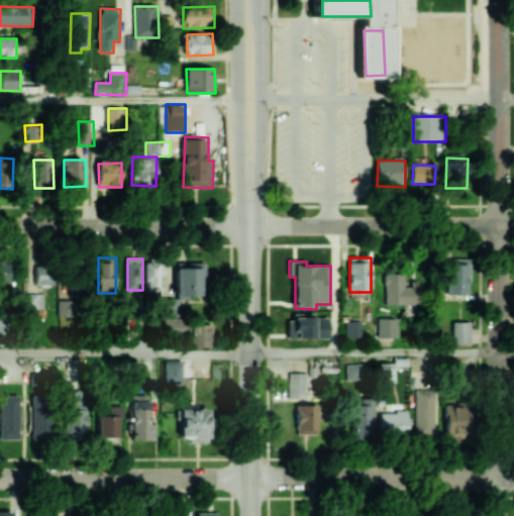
[(12,263),(0,263),(0,289),(13,289),(12,263)]
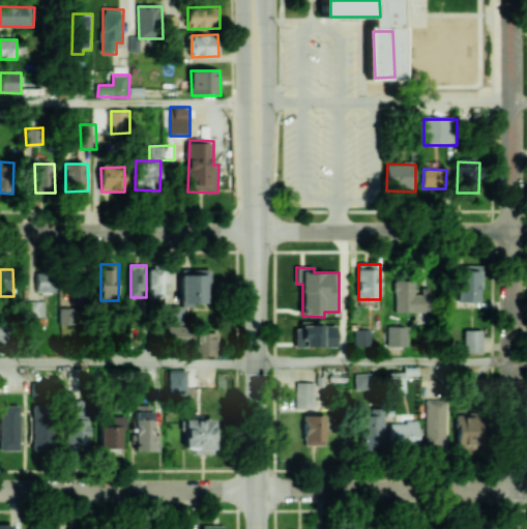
[(166,269),(151,270),(152,297),(167,297),(166,269)]
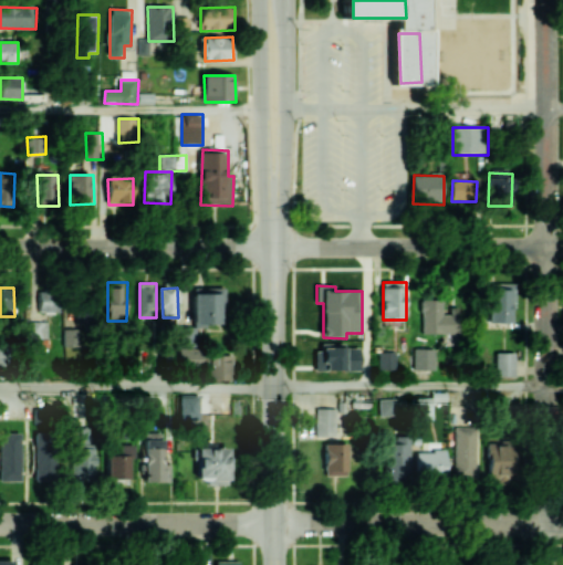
[(194,325),(221,324),(221,307),(226,307),(226,289),(194,289),(194,325)]
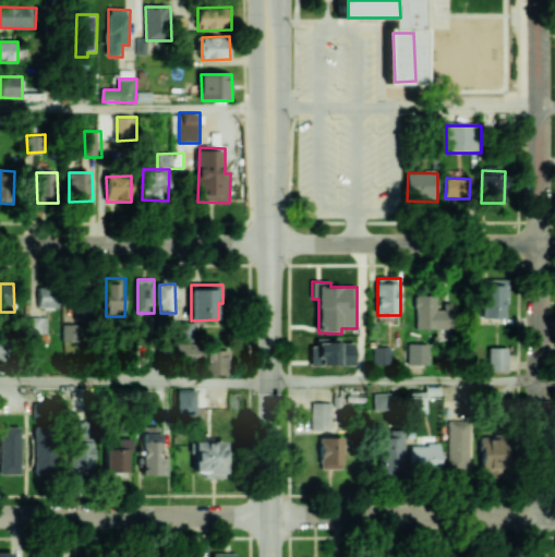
[(481,319),(504,318),(503,286),(480,286),(481,319)]
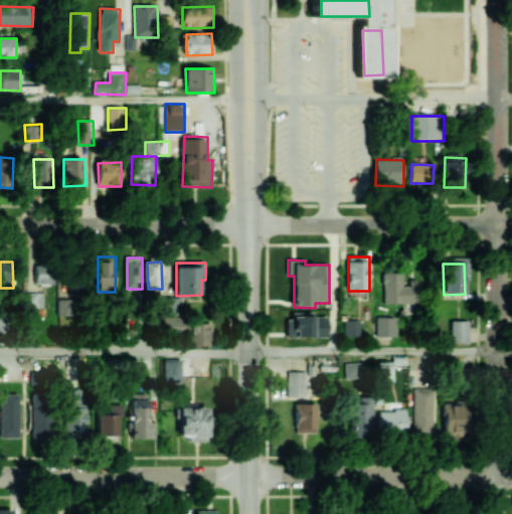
[(36,285),(53,286),(54,267),(37,266),(36,285)]
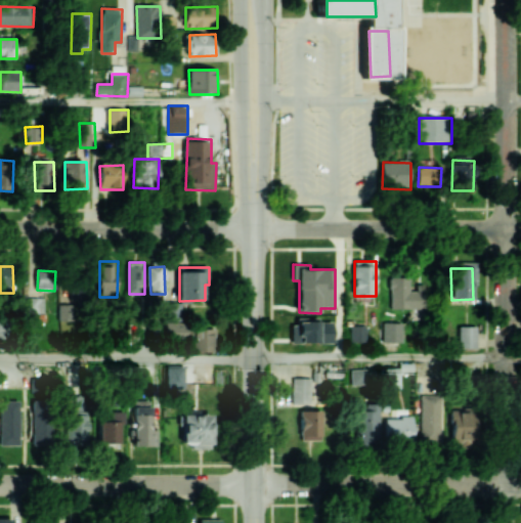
[(70,300),(90,299),(89,271),(69,271),(70,300)]
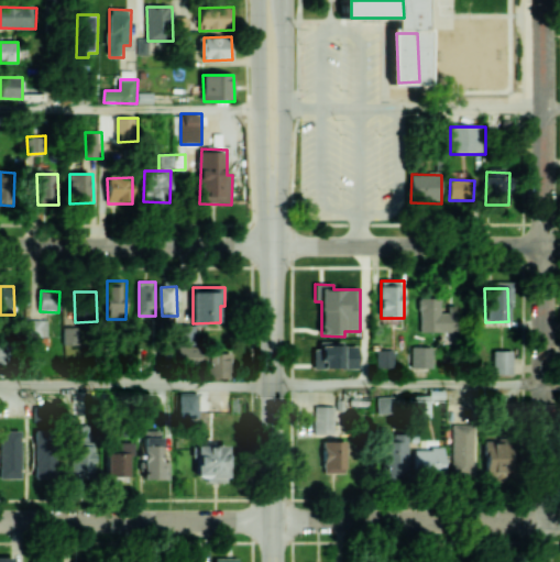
[(419,300),(421,333),(459,332),(458,315),(442,315),(441,299),(419,300)]
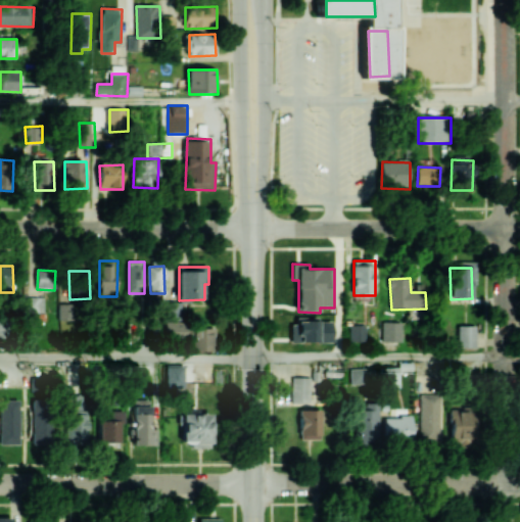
[(47,313),(47,297),(27,298),(28,314),(47,313)]
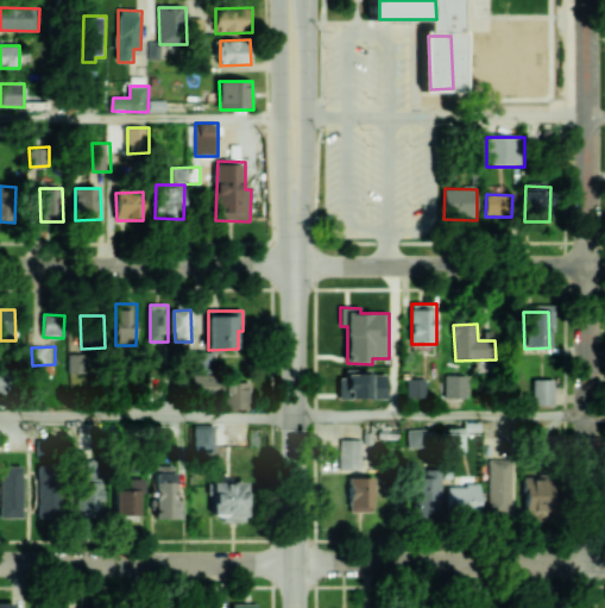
[(193,373),(212,374),(213,353),(193,352),(193,373)]
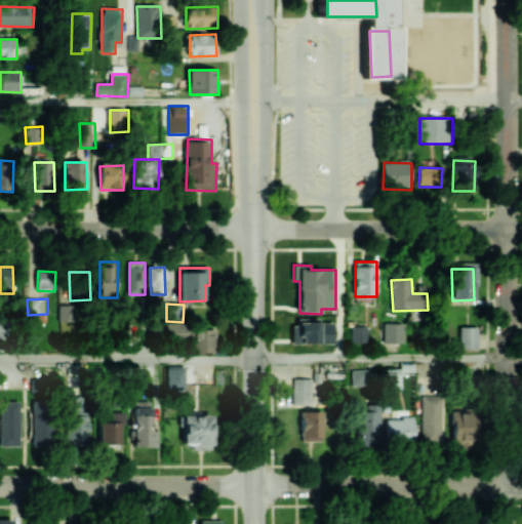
[(61,322),(75,322),(75,306),(62,306),(61,322)]
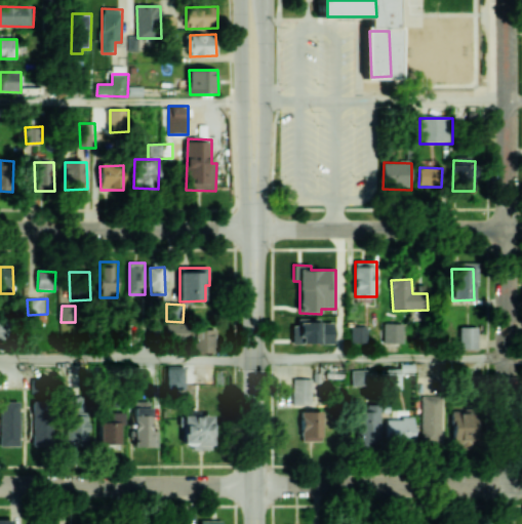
[(322,319),(295,320),(295,345),(334,344),(334,323),(322,323),(322,319)]
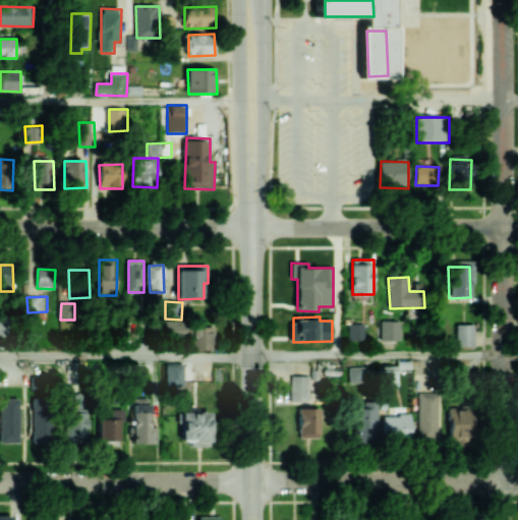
[(164,339),(185,338),(184,322),(164,322),(164,339)]
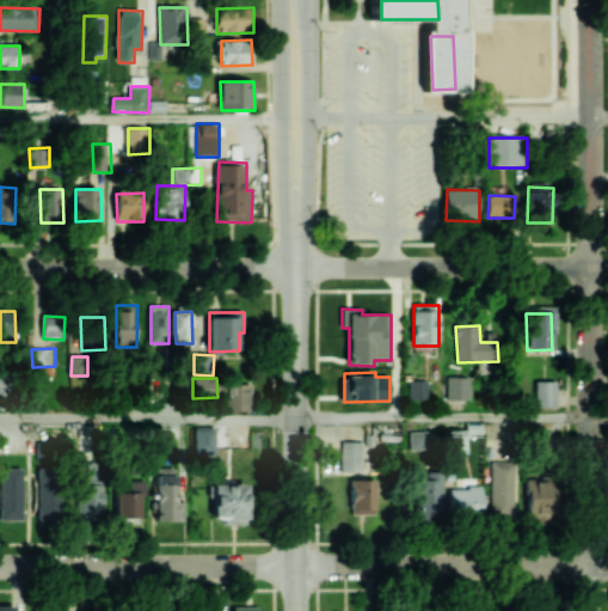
[(227,382),(226,411),(252,411),(252,383),(227,382)]
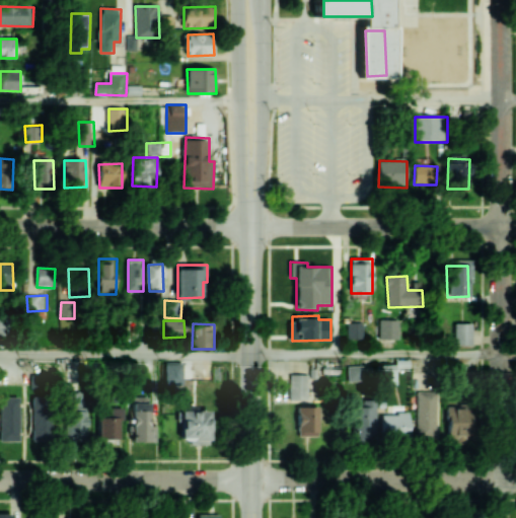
[(348,340),(364,340),(365,323),(349,323),(348,340)]
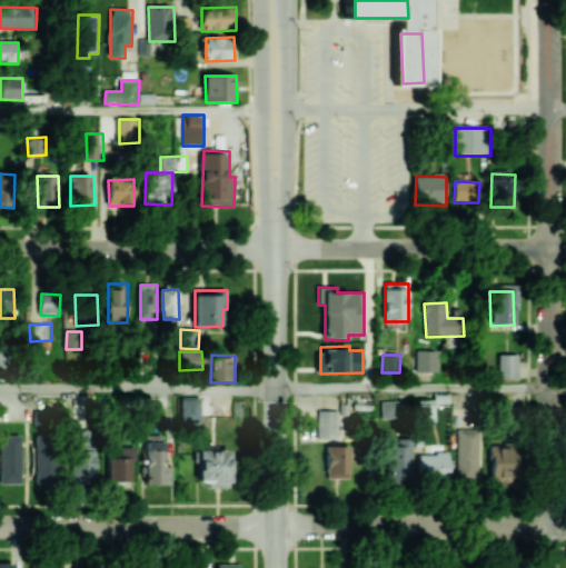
[(519,355),(500,355),(500,379),(519,379),(519,355)]
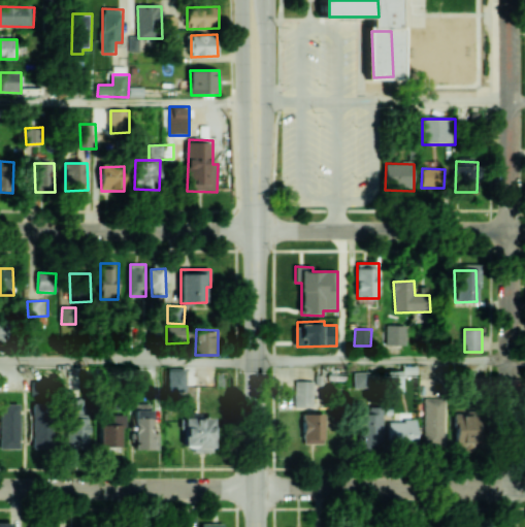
[(181,389),(181,370),(164,370),(164,389),(181,389)]
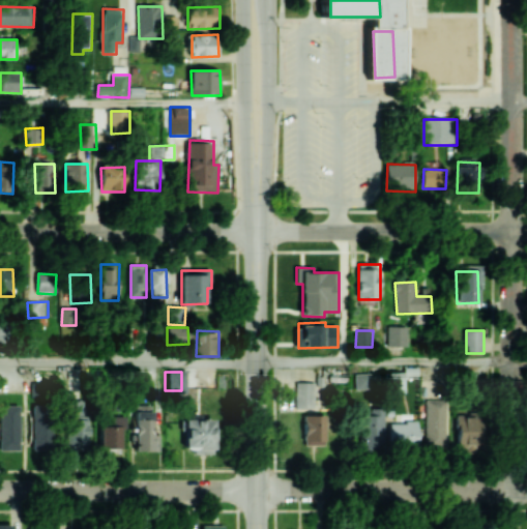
[(407,373),(389,373),(389,393),(406,393),(407,373)]
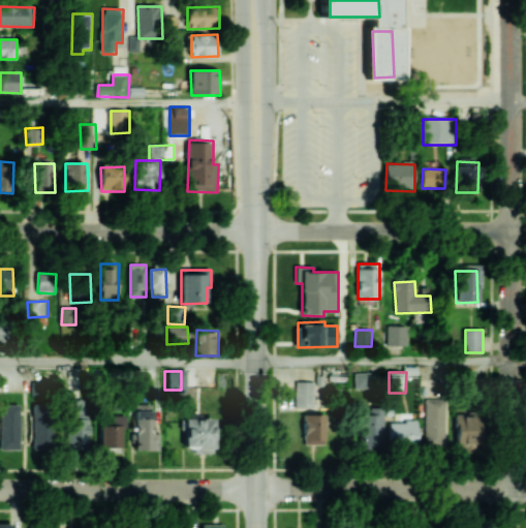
[(372,373),(356,373),(356,390),(372,390),(372,373)]
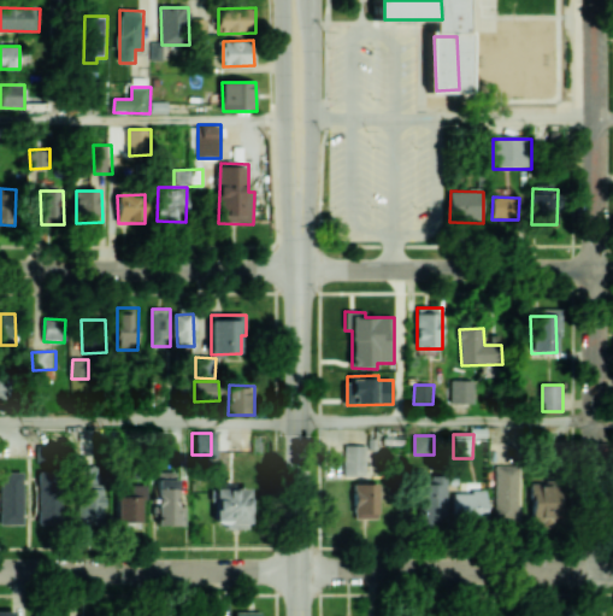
[(39,446),(40,464),(68,464),(68,446),(39,446)]
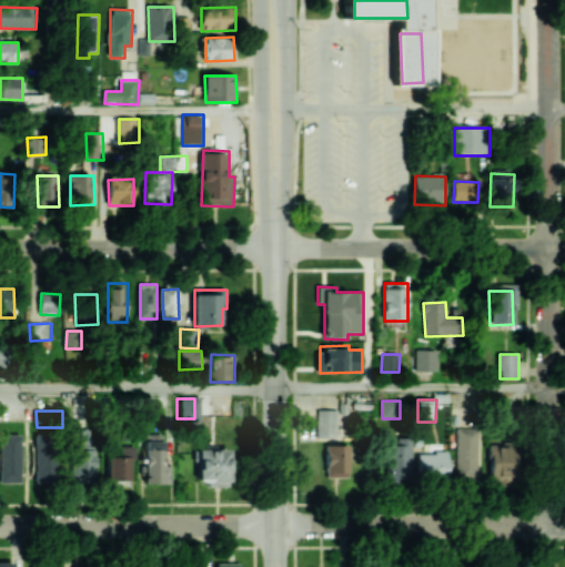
[(320,439),(340,439),(340,411),(320,411),(320,439)]
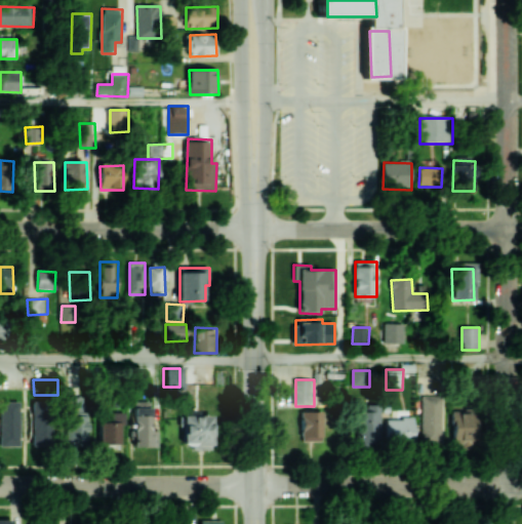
[(89,415),(84,415),(84,396),(69,396),(68,445),(88,446),(89,415)]
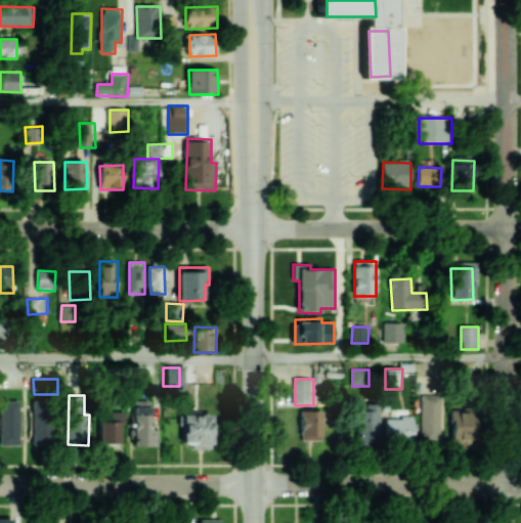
[(422,442),(442,443),(443,396),(423,395),(422,442)]
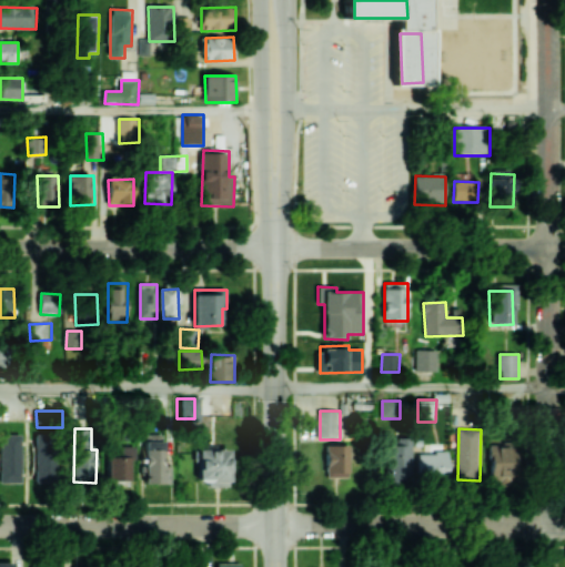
[(0,465),(0,484),(24,484),(22,435),(0,435),(0,465)]
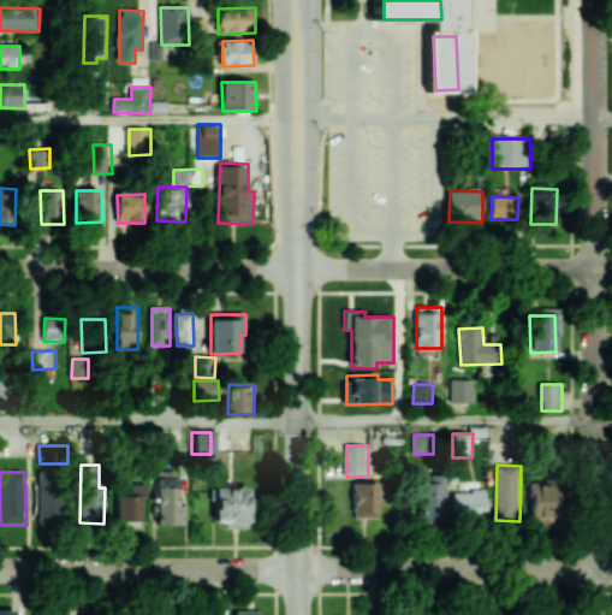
[(39,524),(64,522),(61,472),(37,473),(39,524)]
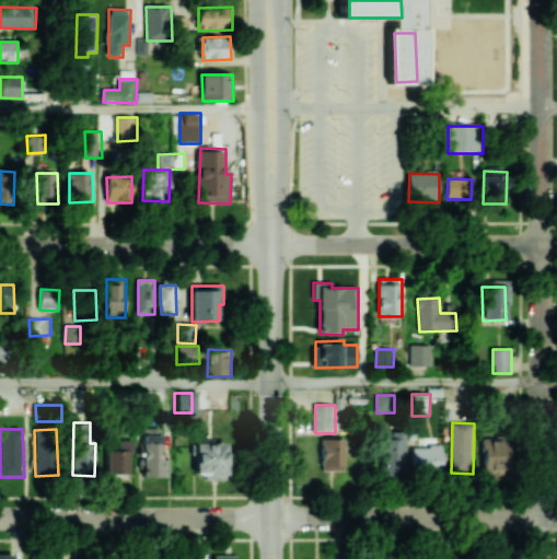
[(170,459),(163,459),(162,429),(143,429),(144,478),(171,478),(170,459)]
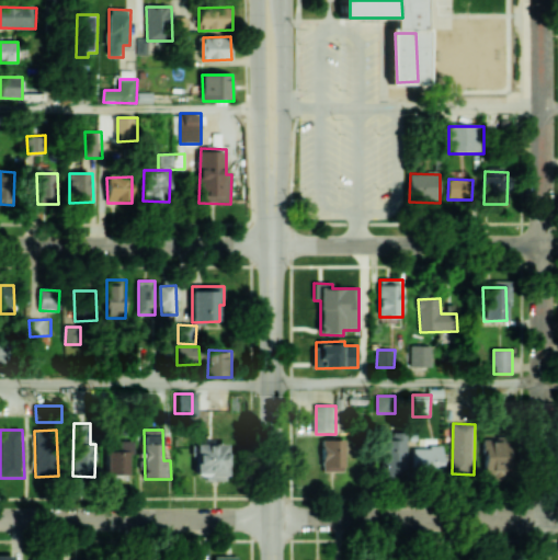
[(408,435),(396,435),(396,441),(384,441),(385,475),(409,473),(408,435)]
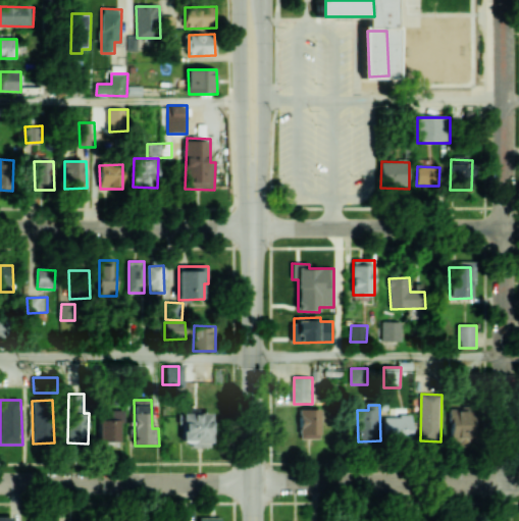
[(300,410),(301,439),(322,439),(322,409),(300,410)]
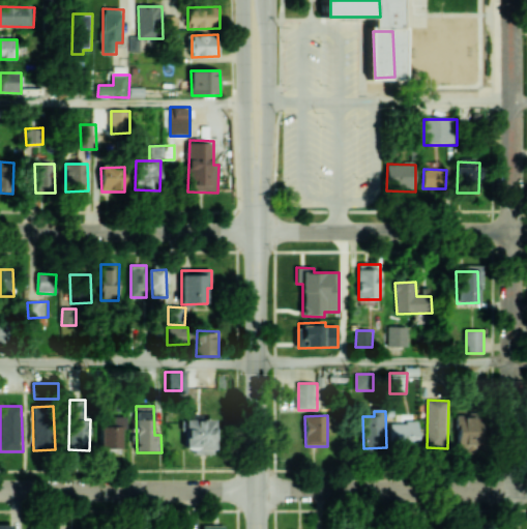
[(482,415),(458,416),(459,449),(482,448),(482,415)]
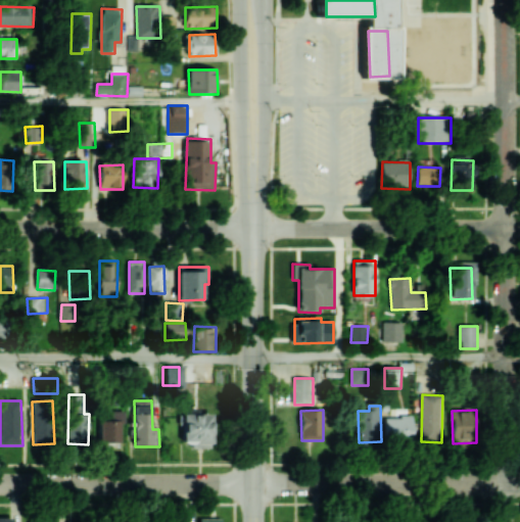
[(121,448),(121,423),(126,423),(126,412),(100,411),(99,447),(121,448)]
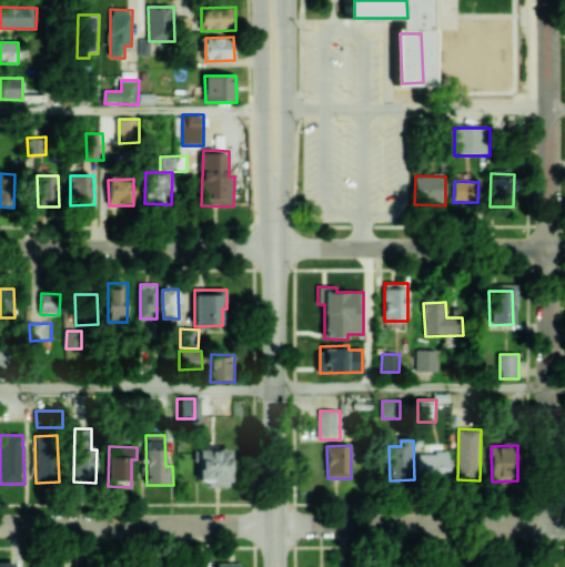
[(232,487),(231,449),(199,451),(200,483),(210,483),(210,487),(232,487)]
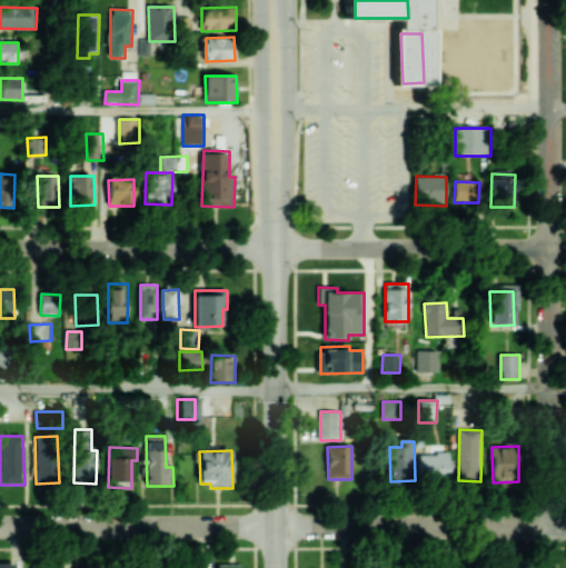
[(421,454),(420,480),(452,481),(452,455),(421,454)]
